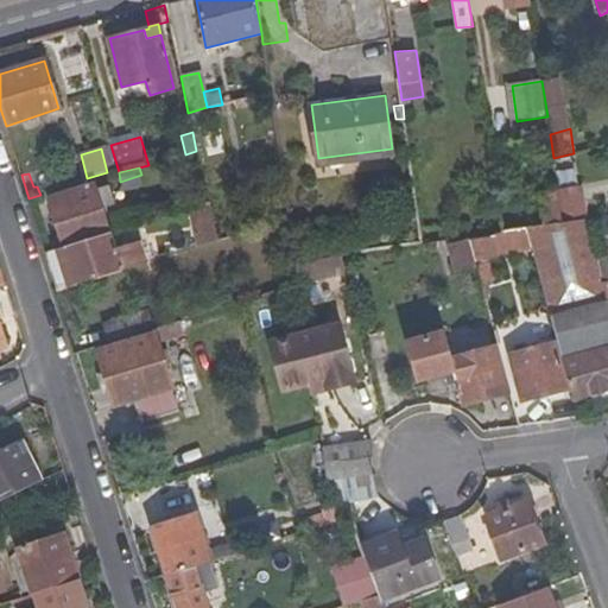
[(564,222),(586,219),(583,187),(558,189),(564,222)]
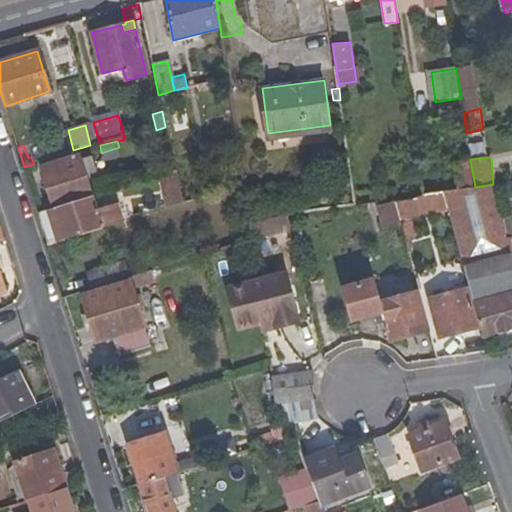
[(53,211),(93,200),(81,159),(42,170),(53,211)]
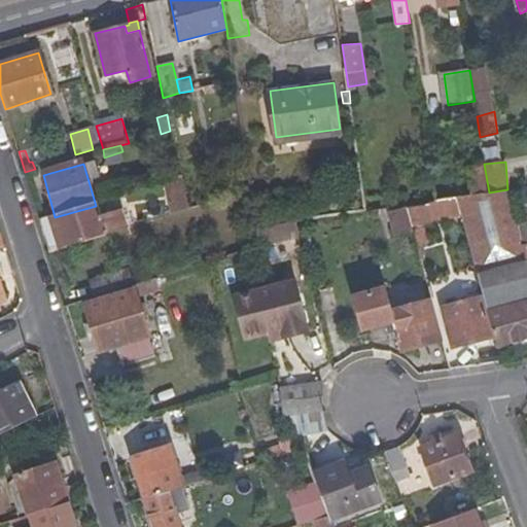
[(484,164),(468,167),(472,195),(489,192),(484,164)]
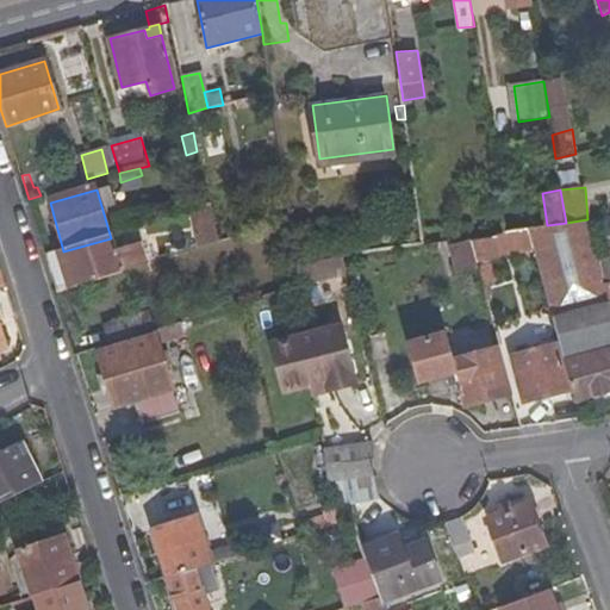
[(547,225),(542,193),(499,199),(504,231),(531,228),(547,225)]
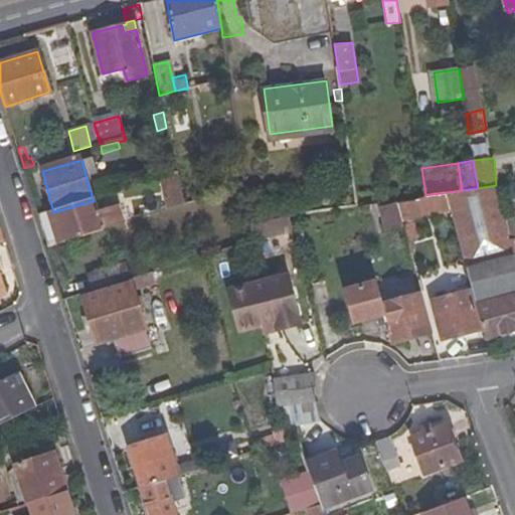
[(175,167),(161,171),(162,177),(176,172),(175,167)]
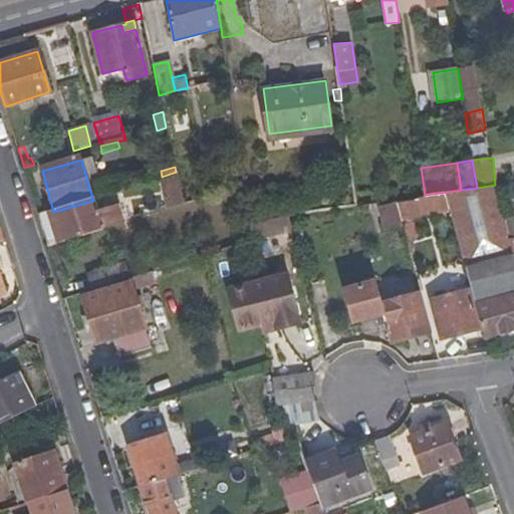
[(176,172),(162,177),(169,209),(184,204),(176,172)]
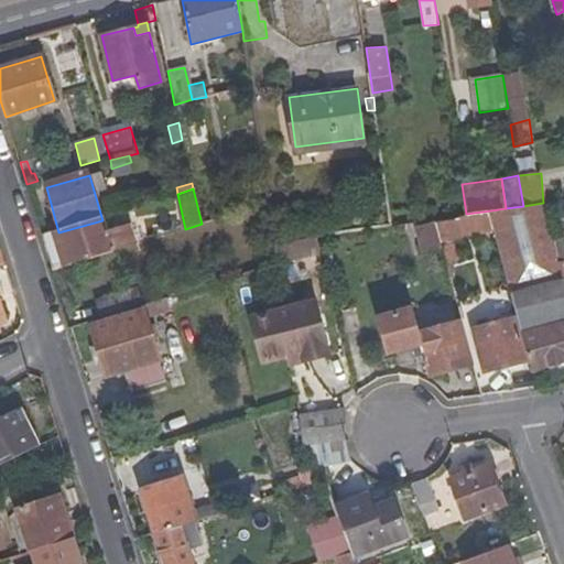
[(436,220),(441,237),(463,232),(462,215),(436,218),(436,220)]
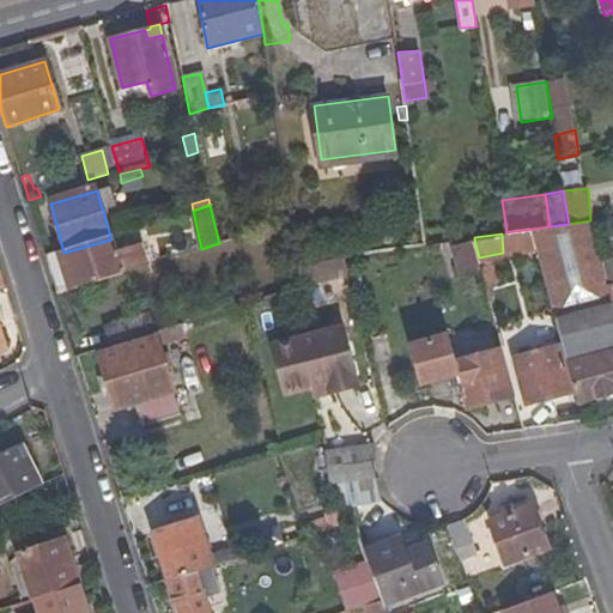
[(58,295),(146,266),(140,247),(115,254),(111,240),(64,253),(46,256),(53,280),(58,295)]
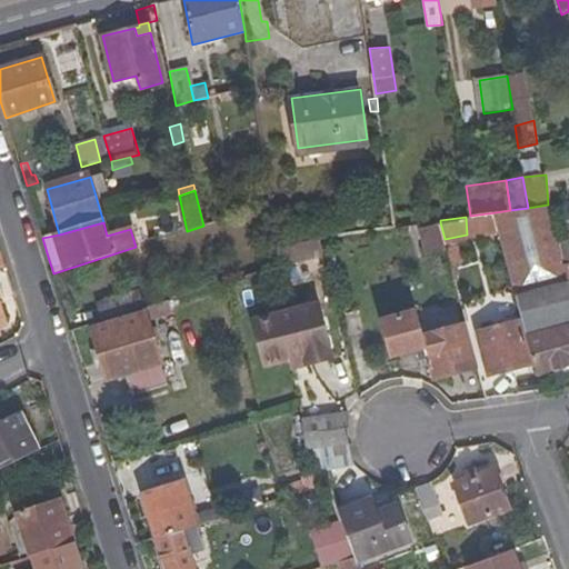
[(445,239),(440,222),(422,227),(428,247),(446,243),(445,239)]
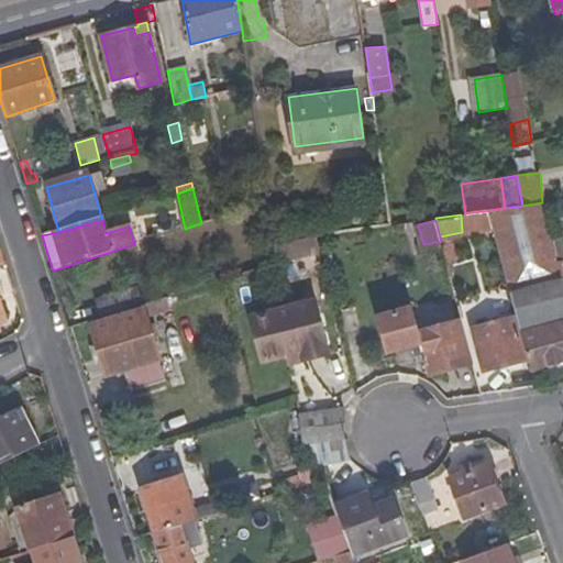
[(273,242),(276,263),(318,255),(315,235),(273,242)]
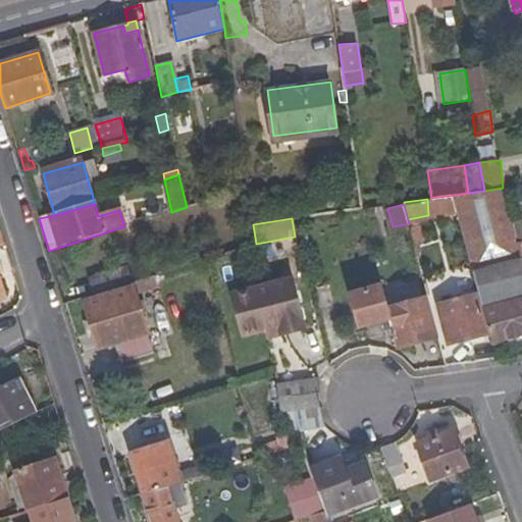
[(136,293),(156,286),(153,276),(133,282),(135,289),(86,304),(99,347),(115,343),(122,364),(155,354),(142,312),(148,310),(146,300),(139,302),(136,293)]
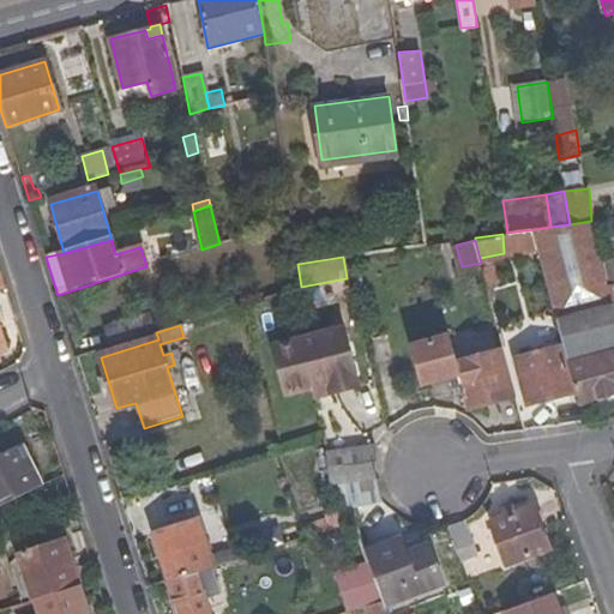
[(315,387),(329,384),(331,393),(359,386),(343,329),(272,348),(286,396),(315,387)]
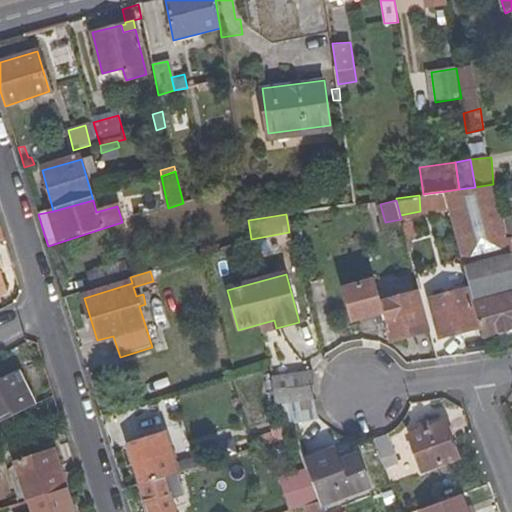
[(383,318),(388,340),(428,331),(419,293),(379,301),(373,276),(344,283),(351,315),(373,309),(375,320),(383,318)]
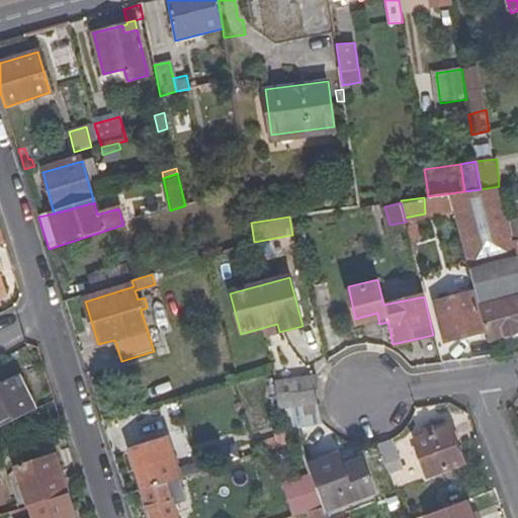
[(442,342),(448,341),(483,333),(473,292),(433,301),(442,342)]
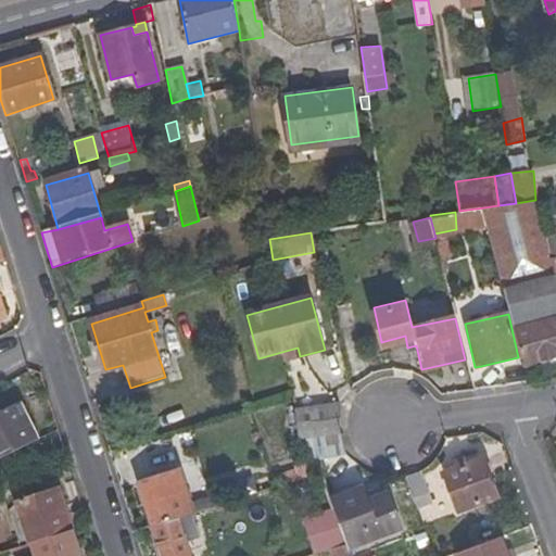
[(555,363),(555,318),(515,329),(523,365),(543,361),(546,365),(555,363)]
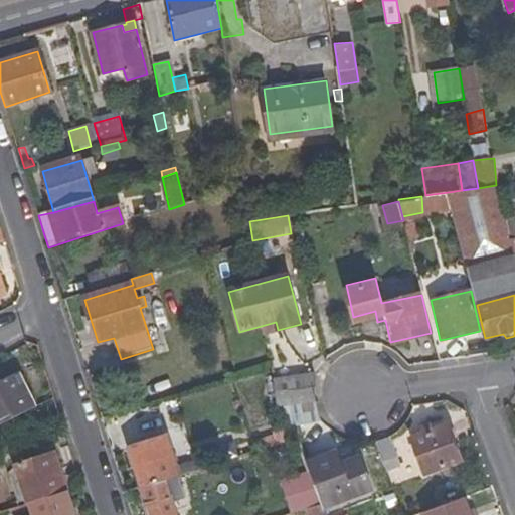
[(278,330),(276,322),(265,325),(268,333),(278,330)]
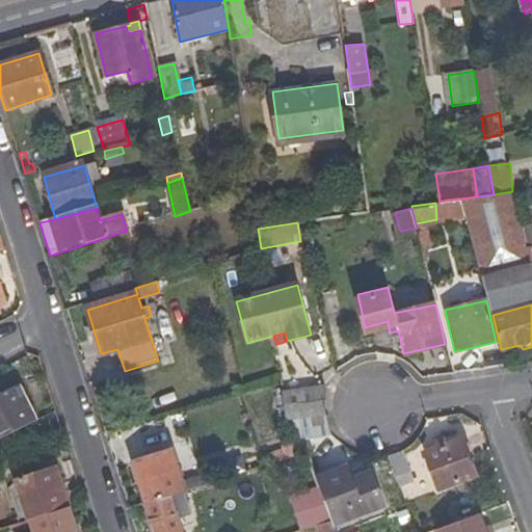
[(452,374),(466,372),(460,350),(454,351),(447,353),(452,374)]
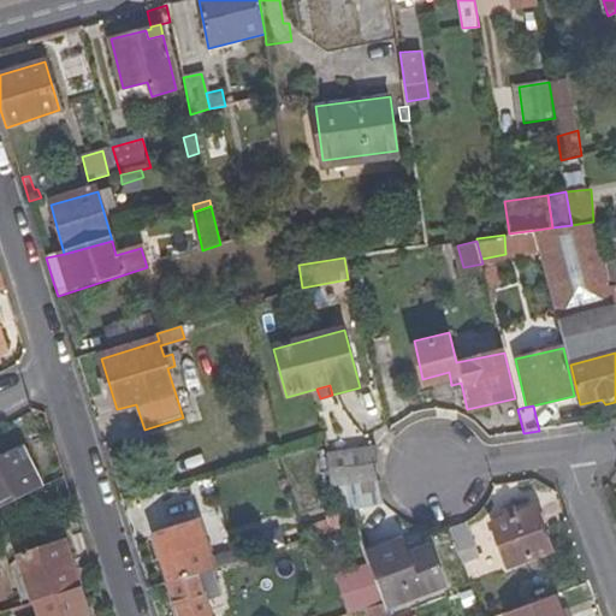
[(0,507),(43,484),(22,444),(0,455),(0,507)]
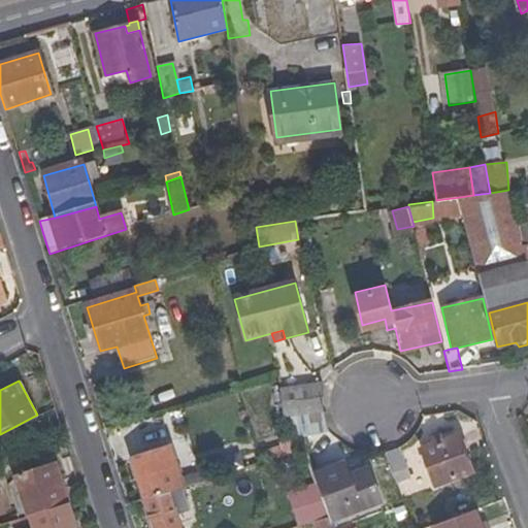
[(282,406),(284,418),(323,413),(322,396),(321,383),(279,388),(282,406)]
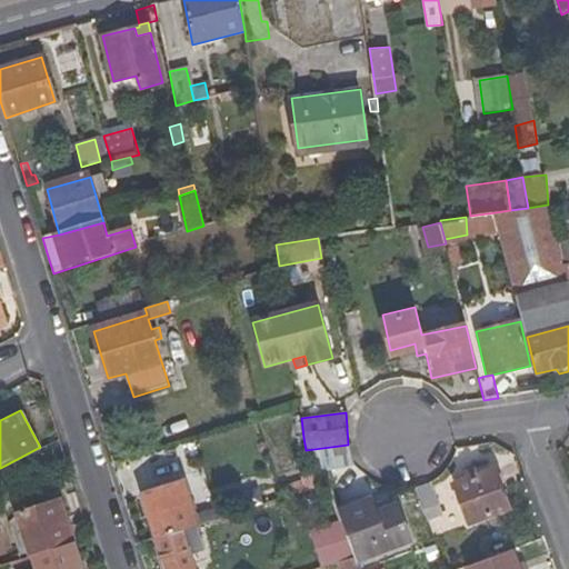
[(316,468),(327,485),(356,465),(348,445),(306,450),(316,468)]
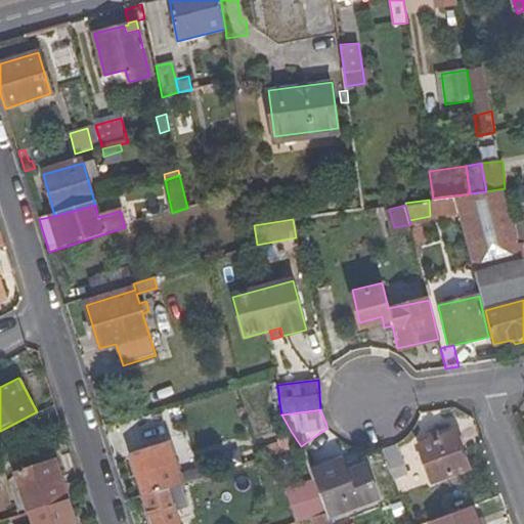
[(155,420),(155,418),(126,426),(133,445),(160,437),(160,434),(179,428),(174,413),(155,420)]
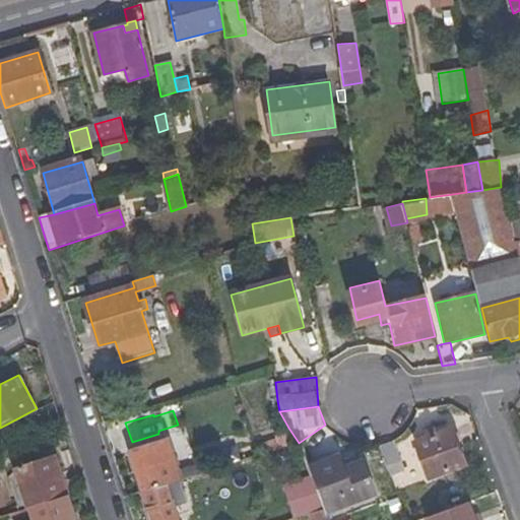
[(288,428),(276,433),(282,448),(299,443),(288,428)]
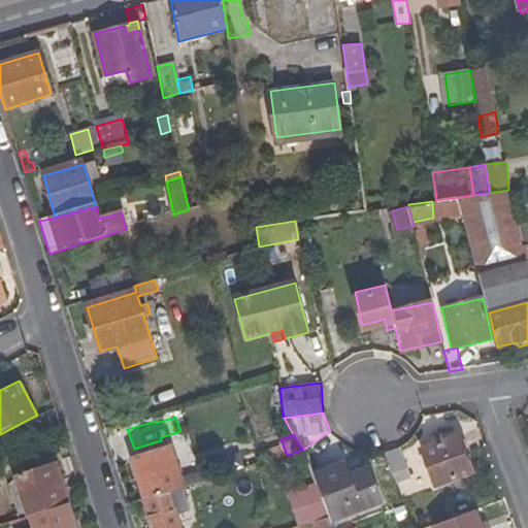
[(470,474),(457,438),(420,452),(433,487),(470,474)]
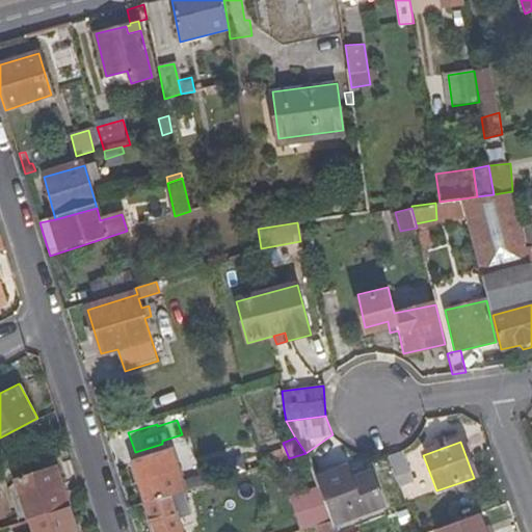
[(148,504),(185,491),(173,451),(135,463),(148,504)]
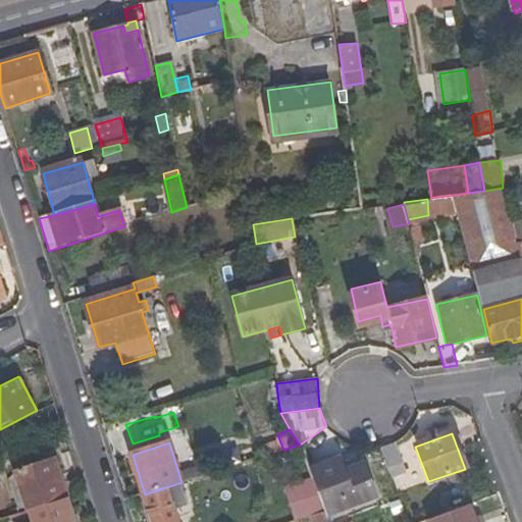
[(379,448),(387,470),(403,464),(396,444),(389,446),(379,448)]
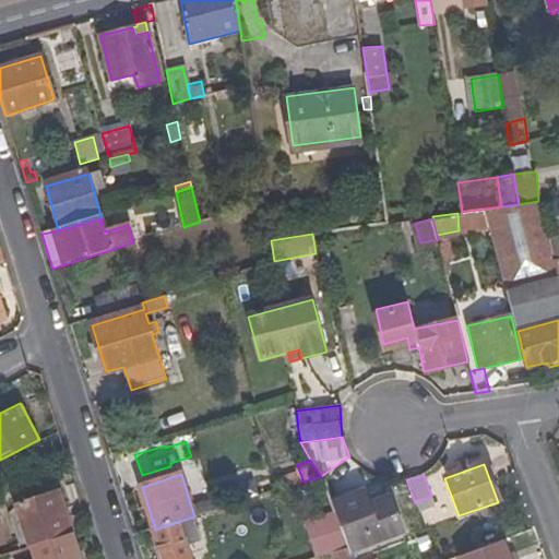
[(330,501),(321,476),(304,482),(314,513),(332,508),(330,501)]
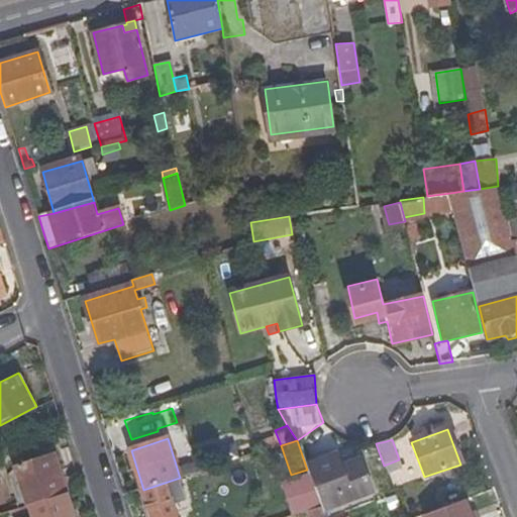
[(308,473),(322,508),(369,492),(356,457),(337,463),(333,454),(305,463),(307,470),(308,473)]
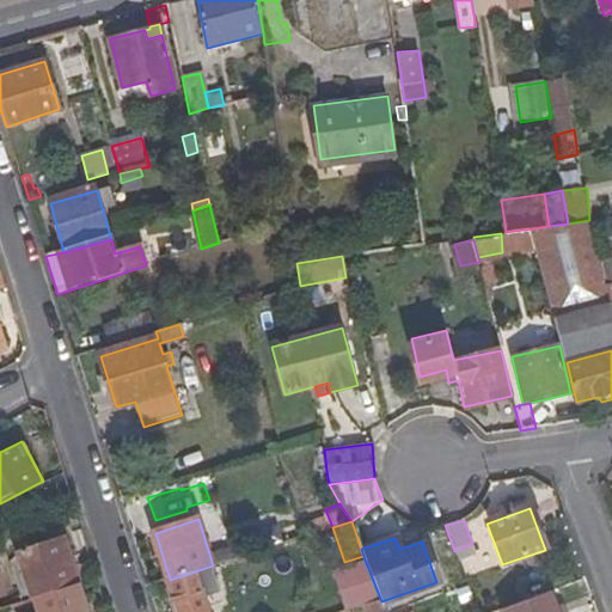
[(34,600),(79,586),(63,540),(19,555),(34,600)]
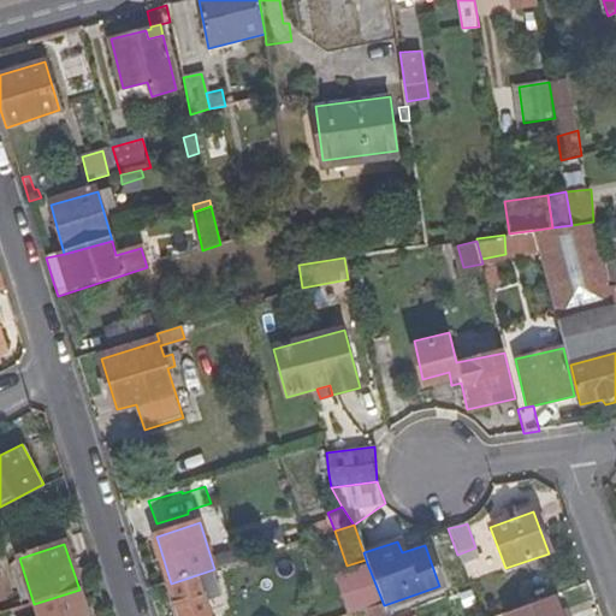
[(345,615),(348,615),(365,611),(384,605),(367,563),(333,575),(345,615)]
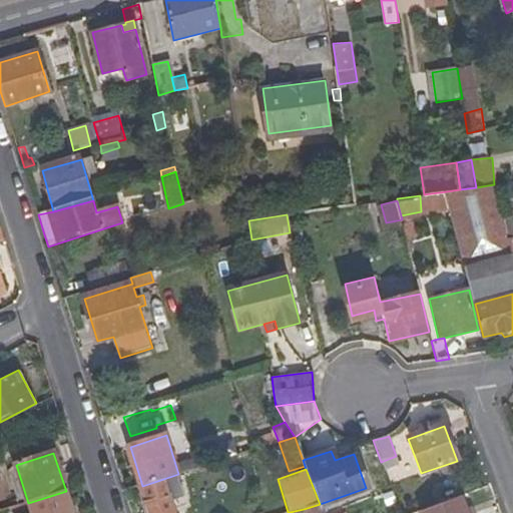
[(142,486),(149,512),(175,512),(172,500),(185,496),(178,474),(142,486)]
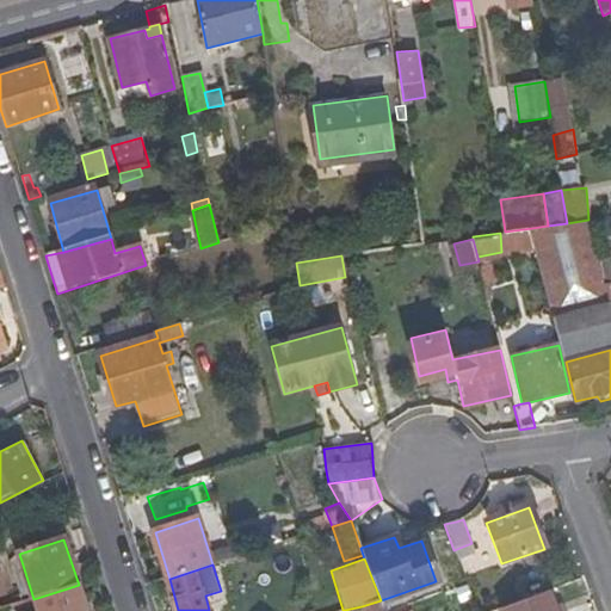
[(87,610),(79,585),(34,599),(37,610),(87,610)]
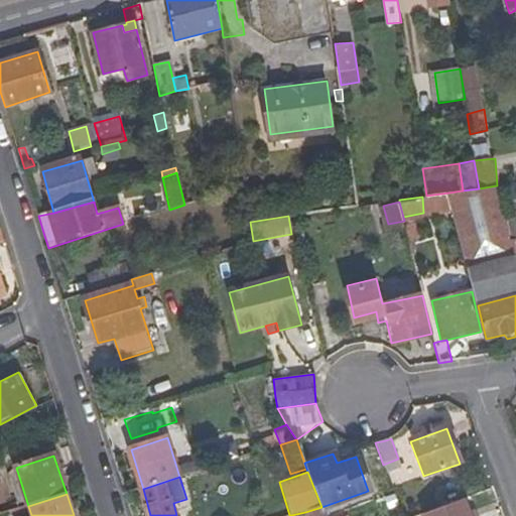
[(471,515),(465,500),(423,515),(471,515)]
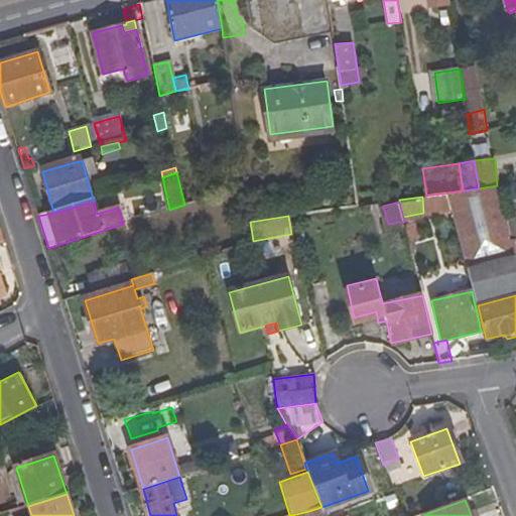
[(0,514),(17,510),(14,502),(0,505),(0,514)]
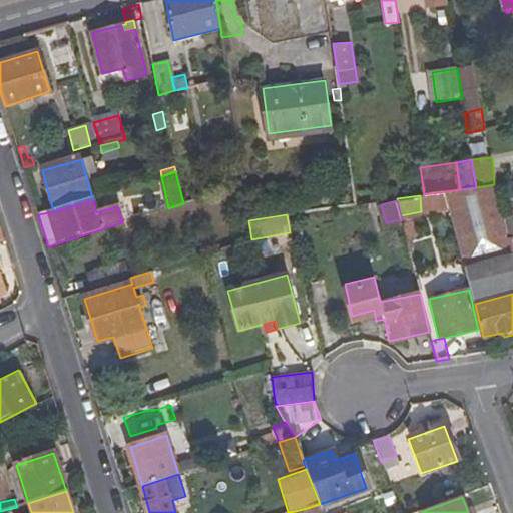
[(304,509),(305,512),(323,512),(320,504),(304,509)]
